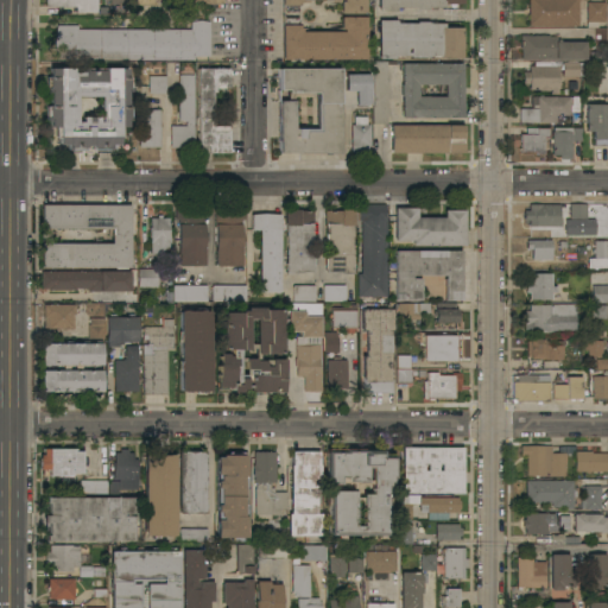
[(97,0),(97,13),(76,13),(76,7),(45,8),(45,0),(97,0)]
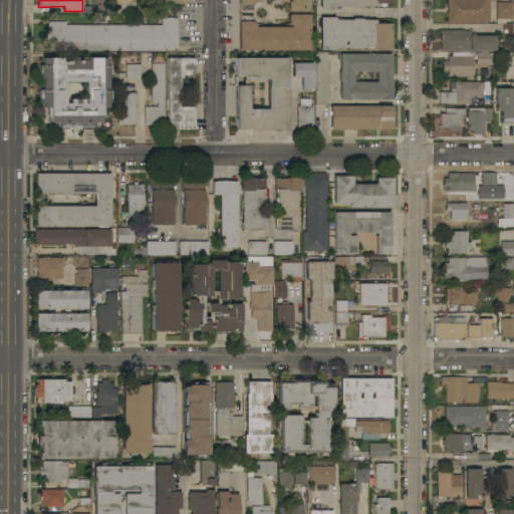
[(309,0),(309,12),(288,12),(288,1),(255,1),(255,3),(253,3),(253,5),(252,5),(252,11),(239,11),(239,5),(238,5),(238,0),(309,0)]
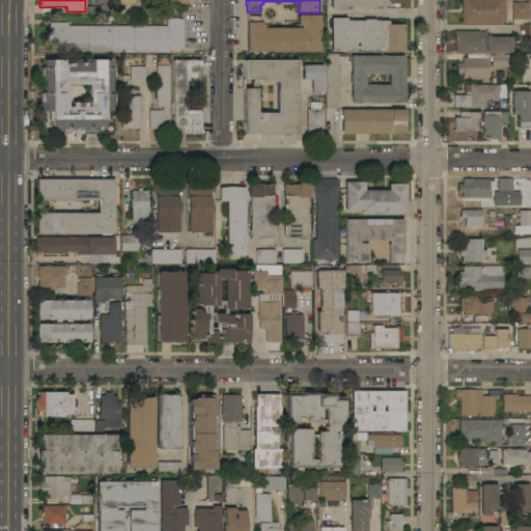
[(330,0),(403,0),(403,3),(390,3),(390,6),(381,6),(381,9),(373,9),(373,8),(363,8),(363,7),(351,7),(351,9),(331,9),(330,0)]
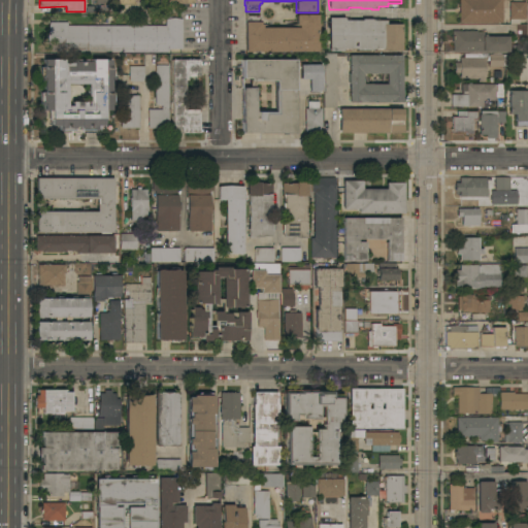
[(502,0),(502,23),(459,23),(459,0),(502,0)]
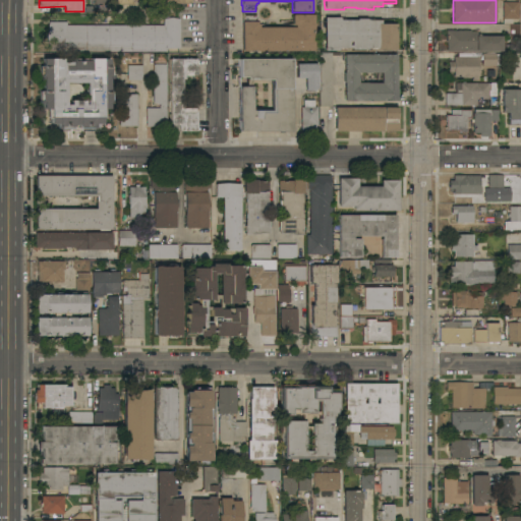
[(518,2),(518,19),(512,19),(512,24),(503,24),(503,2),(518,2)]
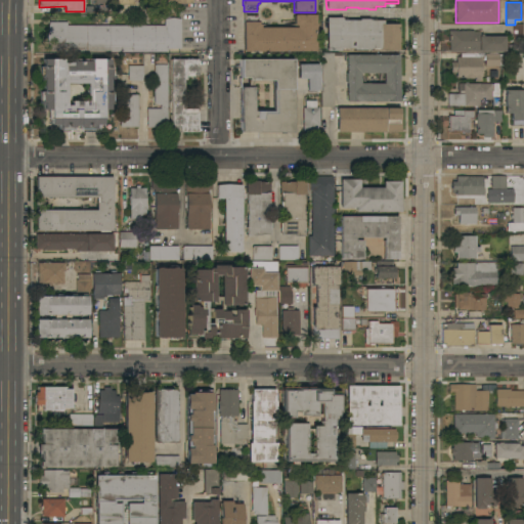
[(243,52),(243,23),(245,23),(244,16),(258,16),(258,25),(260,25),(260,28),(296,28),(296,26),(294,26),(294,15),(315,15),(315,51),(243,52)]
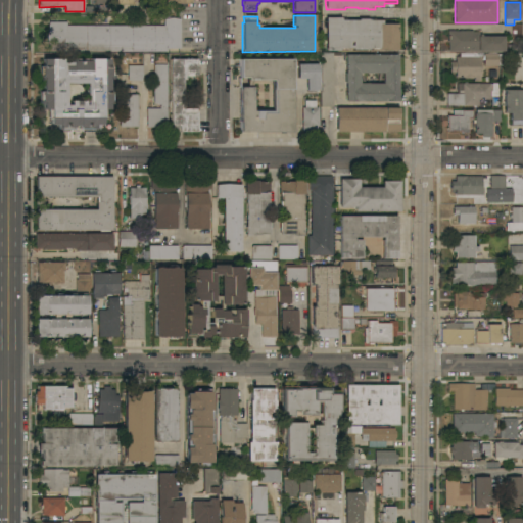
[(163,26),(163,19),(172,17),(180,19),(180,49),(168,49),(168,51),(167,51),(167,52),(49,51),(46,38),(49,22),(66,22),(66,26),(163,26)]
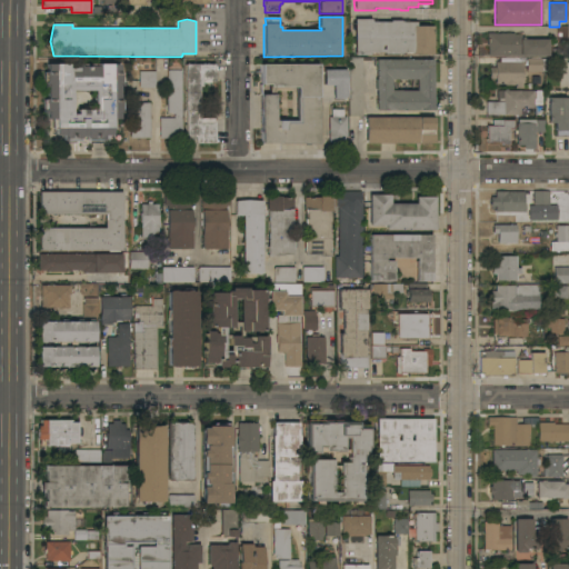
[(353,19),(371,19),(371,22),(389,22),(389,21),(400,21),(400,22),(416,22),(416,27),(432,27),(433,55),(383,55),(383,53),(379,53),(379,55),(370,55),(368,55),(368,56),(355,56),(353,19)]
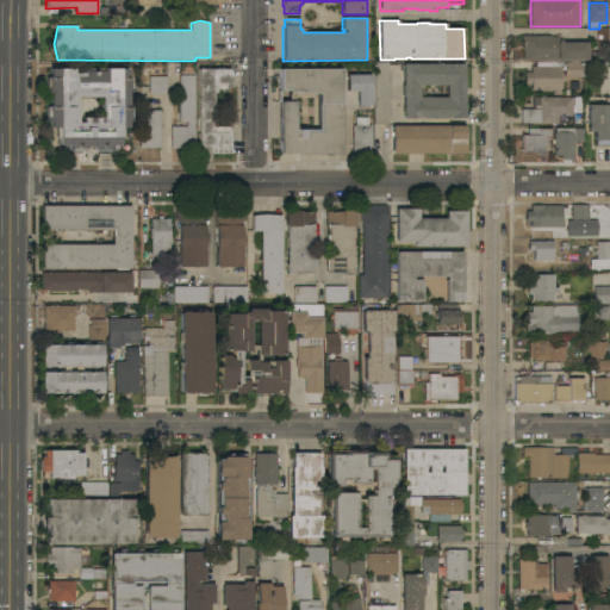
[(523,60),(523,50),(522,50),(522,36),(529,36),(551,36),(551,37),(559,37),(559,39),(560,39),(560,42),(587,42),(587,60),(559,60),(523,60)]
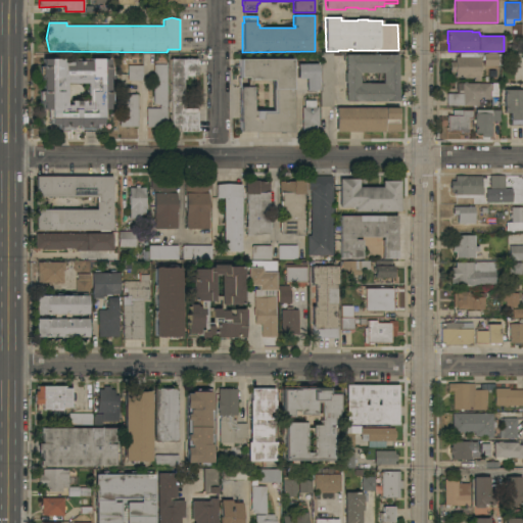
[(320,53),(341,53),(341,56),(333,56),(333,107),(320,107),(320,53)]
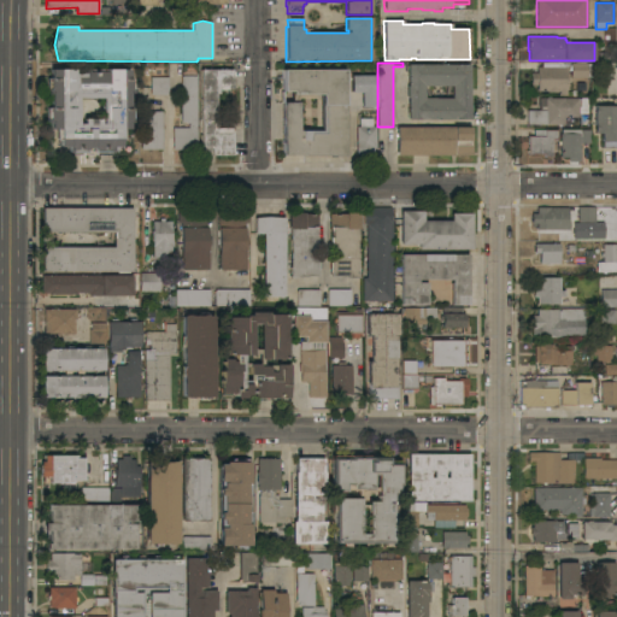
[(587,64),(587,80),(571,80),(571,65),(587,64)]
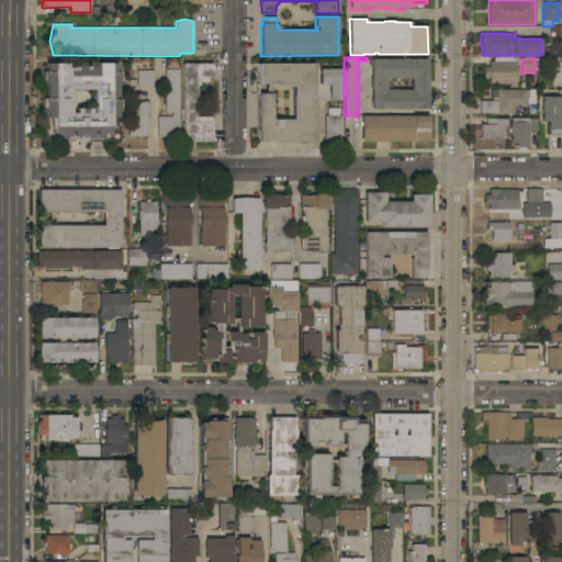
[(427,59),(427,110),(371,110),(371,90),(370,90),(370,79),(371,79),(371,59),(427,59)]
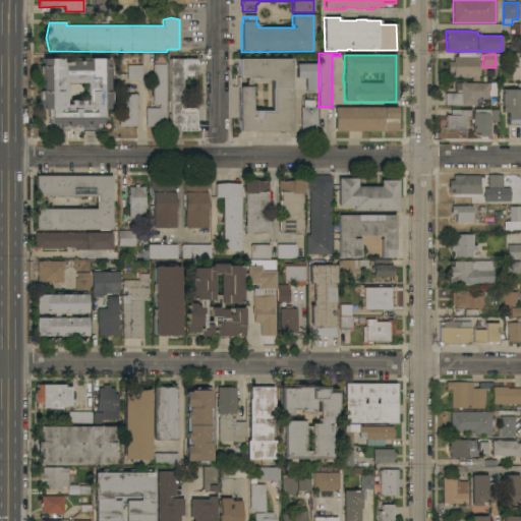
[(477,57),(477,66),(479,66),(479,70),(477,70),(477,75),(479,75),(479,78),(478,78),(478,81),(471,81),(471,78),(462,78),(462,77),(453,77),(453,72),(448,72),(448,62),(453,62),(453,57),(458,57),(471,57),(477,57)]
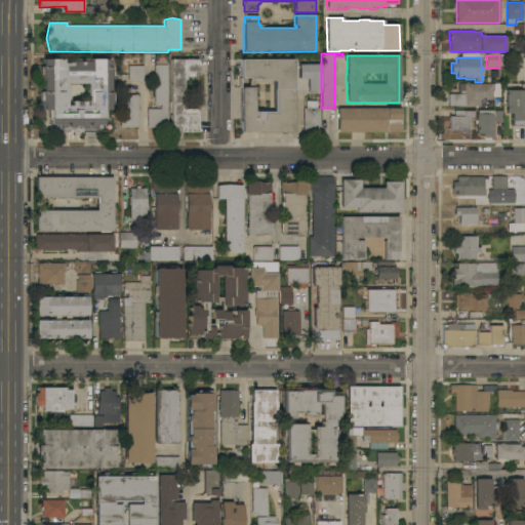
[(110,59),(110,68),(112,68),(113,79),(109,79),(109,90),(110,90),(110,96),(112,96),(112,104),(110,104),(110,111),(105,111),(105,119),(102,119),(102,125),(94,125),(94,130),(78,130),(78,126),(73,126),(73,130),(56,130),(56,125),(49,125),(49,119),(48,119),(48,110),(42,110),(42,105),(39,105),(39,102),(40,102),(40,67),(42,67),(42,59),(110,59)]
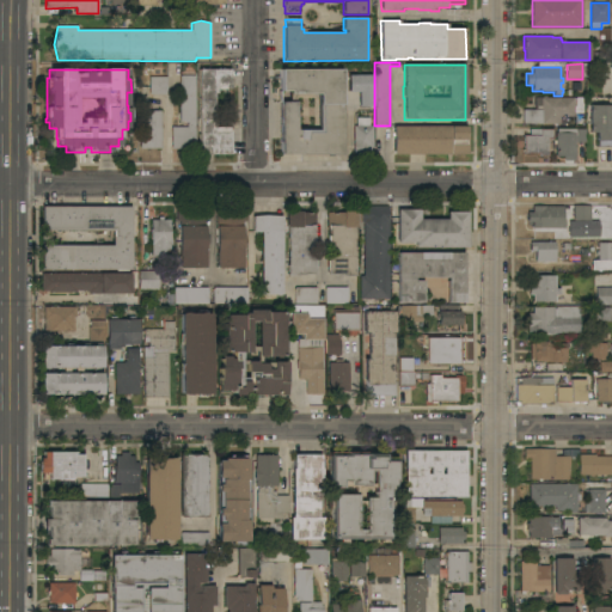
[(200,69),(230,69),(230,90),(225,90),(225,87),(218,87),(218,93),(214,93),(214,124),(218,124),(218,127),(231,127),(231,155),(200,155),(200,69)]
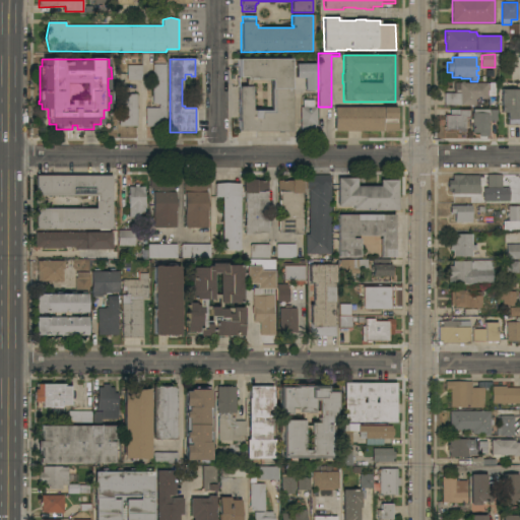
[(290,59),(291,131),(238,131),(238,86),(251,86),(251,111),(270,111),(270,79),(245,80),(245,77),(238,77),(238,59),(290,59)]
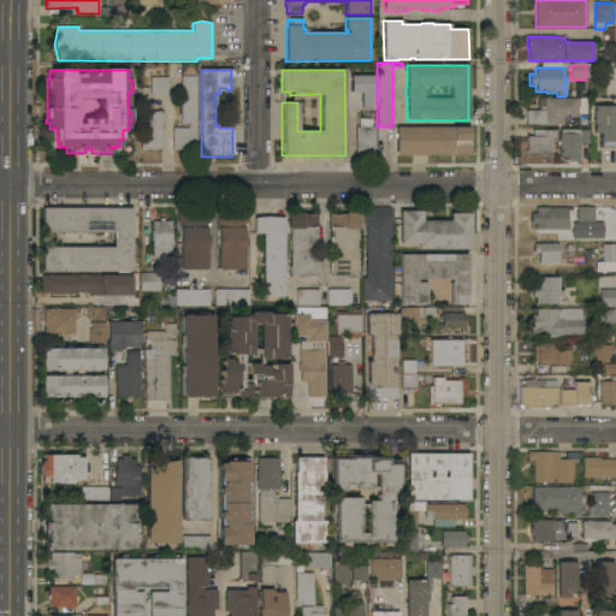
[(172,128),(189,128),(188,123),(182,123),(181,77),(196,76),(196,150),(172,150),(172,128)]
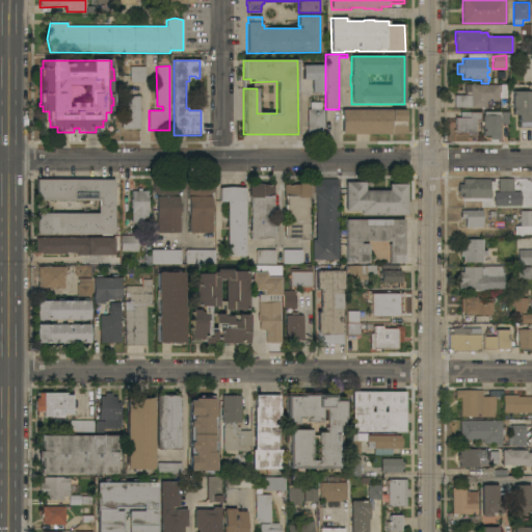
[(322,65),(322,67),(325,67),(325,91),(321,91),(321,92),(312,92),(312,80),(302,80),(302,67),(322,65)]
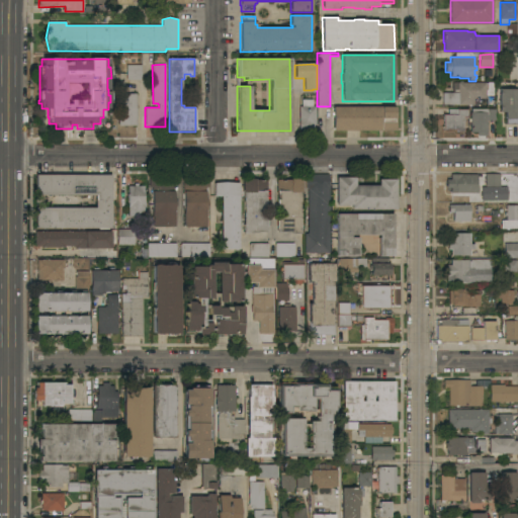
[(141,65),(141,81),(126,81),(126,65),(141,65)]
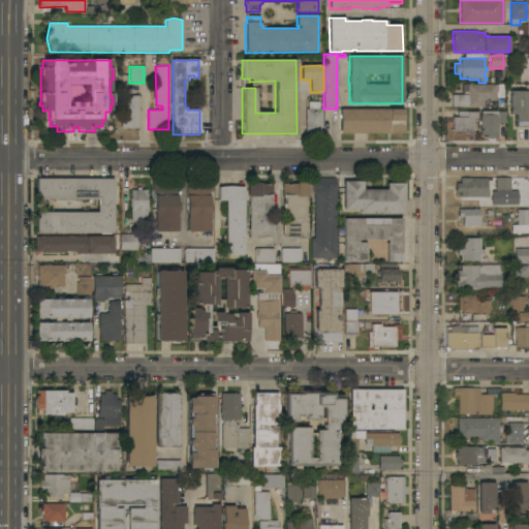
[(462,95),(462,85),(467,85),(469,85),(469,84),(472,84),(472,85),(503,84),(504,98),(496,98),(496,101),(483,101),(483,106),(452,107),(452,95),(462,95)]
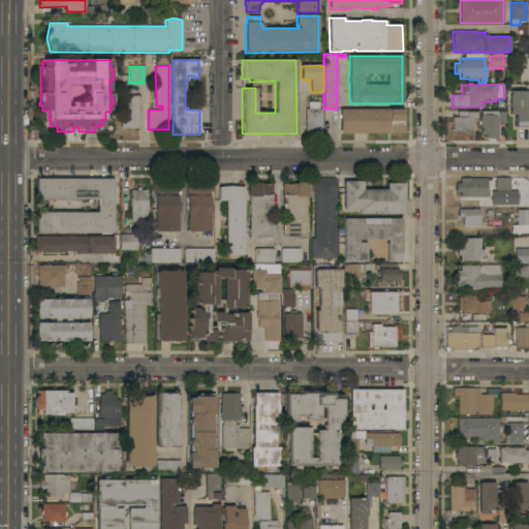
[(528,127),(517,127),(517,122),(516,122),(516,115),(509,115),(509,91),(528,91),(528,127)]
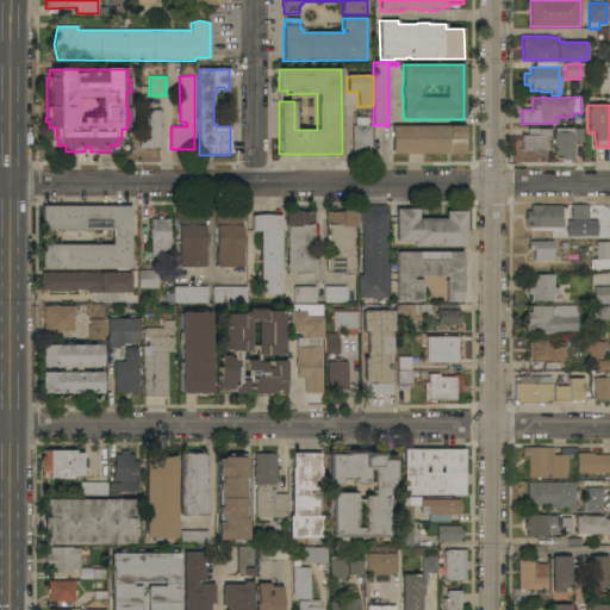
[(161,149),(139,149),(139,111),(160,111),(161,149)]
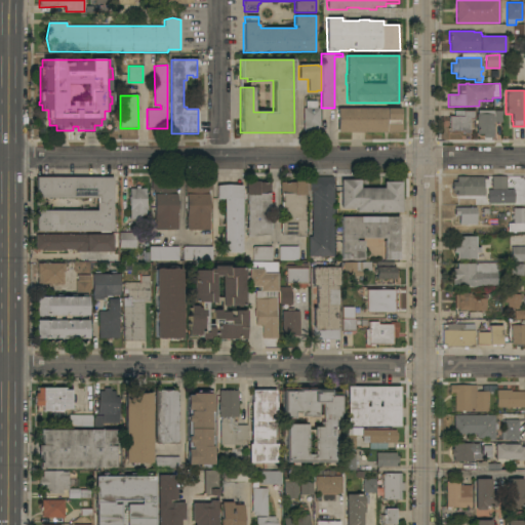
[(303,109),(306,109),(306,102),(317,102),(317,109),(319,109),(319,127),(317,127),(317,132),(304,132),(303,109)]
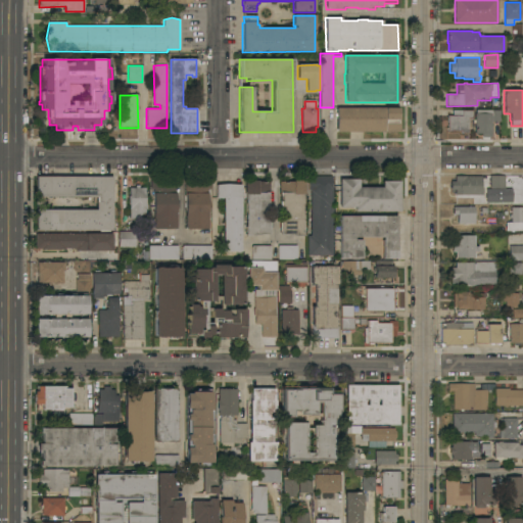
[(397,108),(397,110),(399,110),(399,132),(336,133),(336,108),(397,108)]
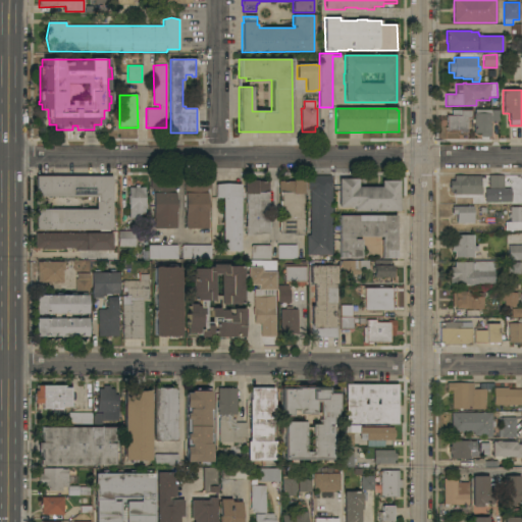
[(447,135),(447,115),(452,115),(452,110),(470,110),(470,118),(467,118),(467,135),(447,135)]
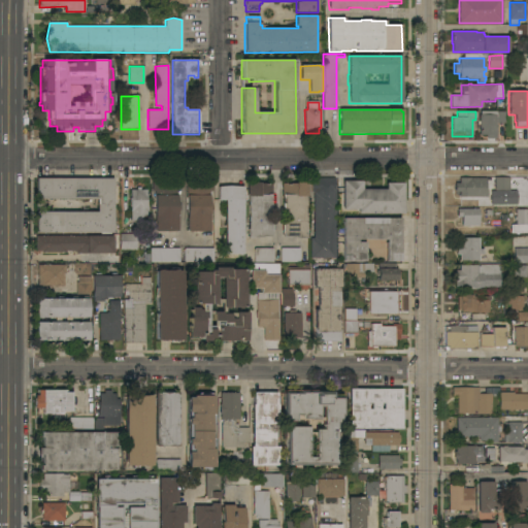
[(505,111),(505,123),(496,123),(496,138),(486,138),(486,136),(480,136),(480,114),(481,114),(481,111),(505,111)]
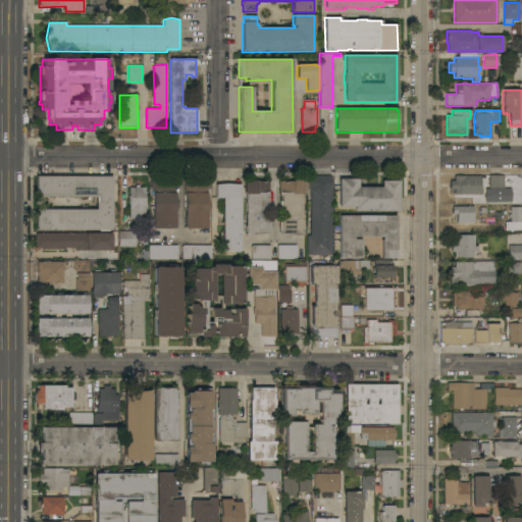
[(484,202),(484,189),(488,189),(488,176),(503,175),(504,189),(506,189),(506,194),(502,194),(502,202),(484,202)]
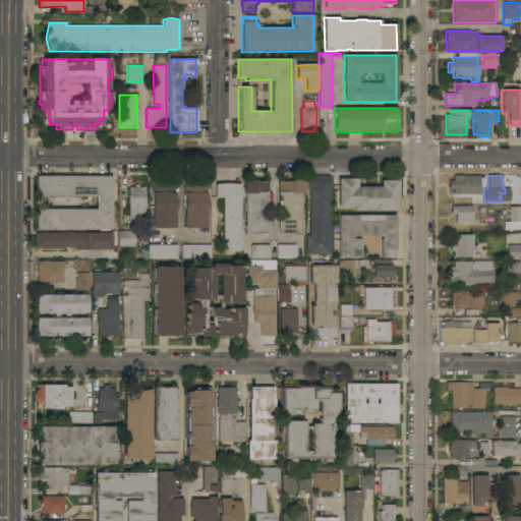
[(112,176),(112,230),(36,230),(36,209),(96,210),(96,197),(36,196),(36,176),(112,176)]
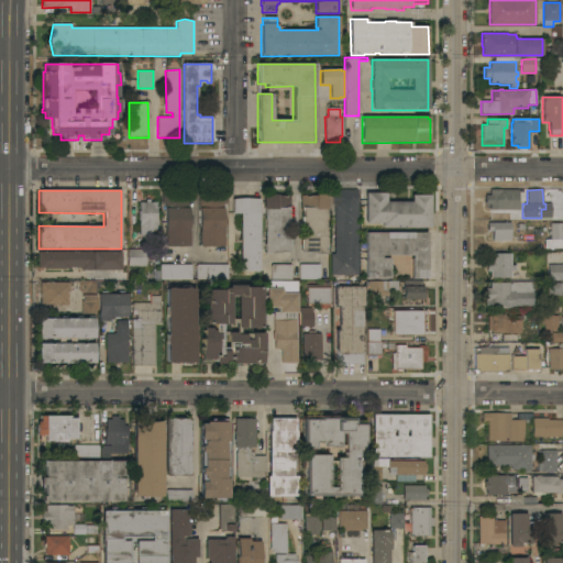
[(359,275),(331,275),(331,254),(334,254),(334,206),(333,206),(333,190),(357,190),(359,275)]
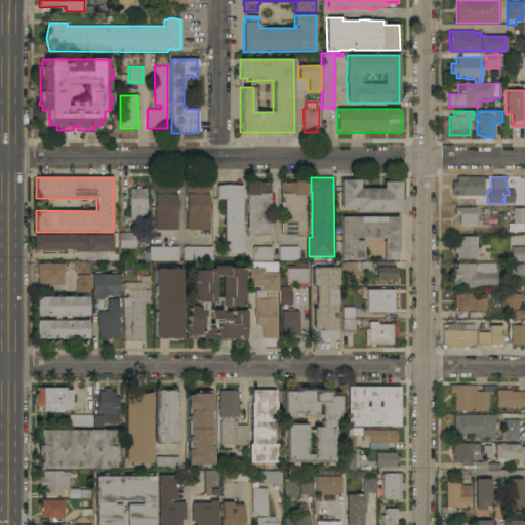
[(483,177),(482,188),(484,188),(484,197),(456,196),(456,191),(452,191),(452,182),(456,182),(456,177),(483,177)]
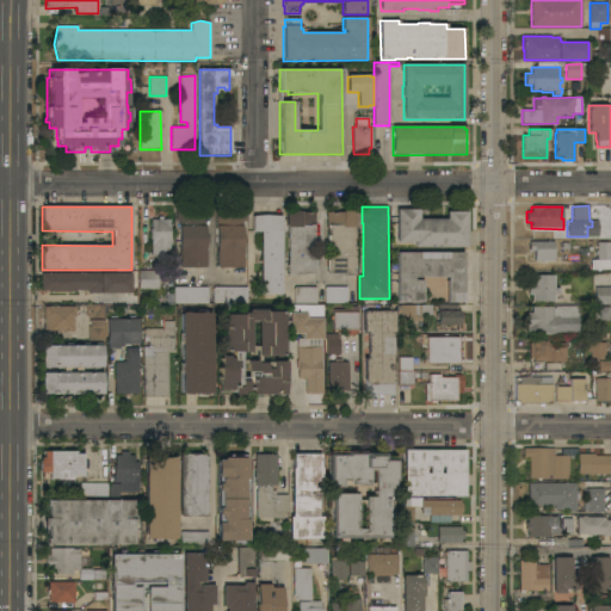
[(419,209),(419,220),(446,220),(446,213),(467,211),(467,247),(414,247),(414,242),(397,244),(396,210),(419,209)]
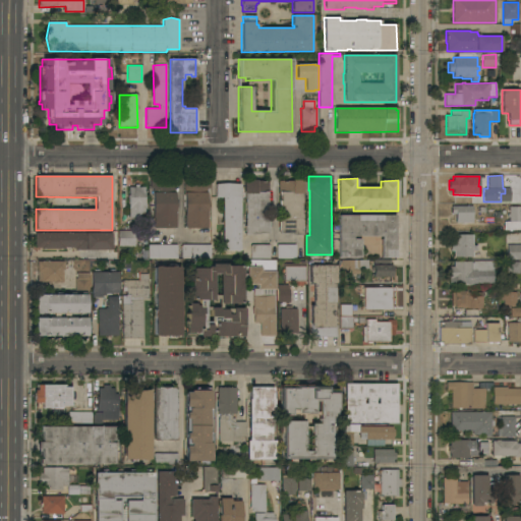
[(153,189),(150,189),(150,180),(175,180),(175,195),(174,195),(174,209),(176,209),(176,217),(174,217),(174,228),(153,228),(153,189)]
